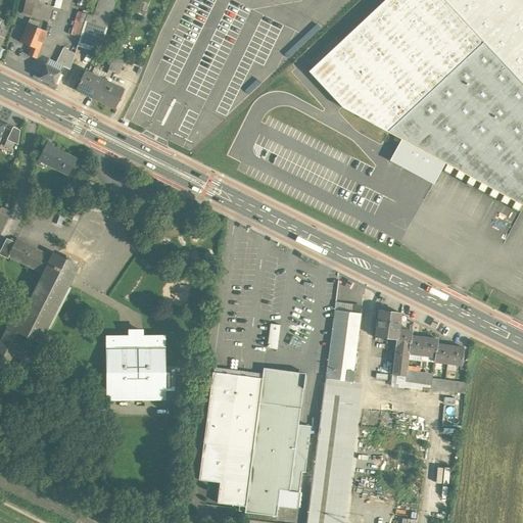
[(26,0),(22,13),(48,20),(52,6),(52,7),(53,0),(26,0)]
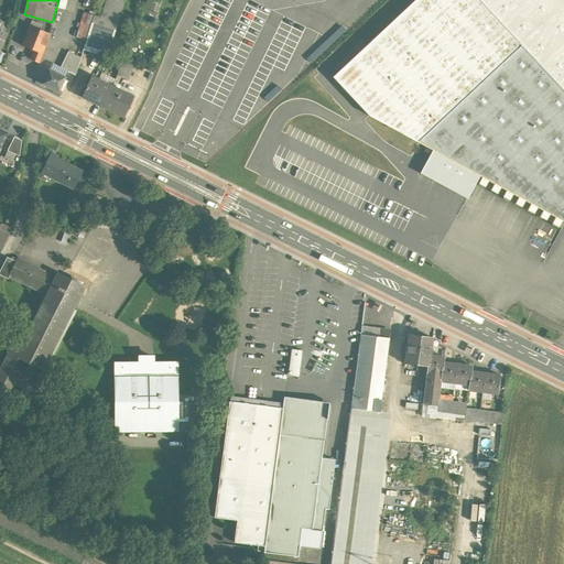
[(106,0),(100,19),(94,17),(83,50),(107,57),(123,0),(106,0)]
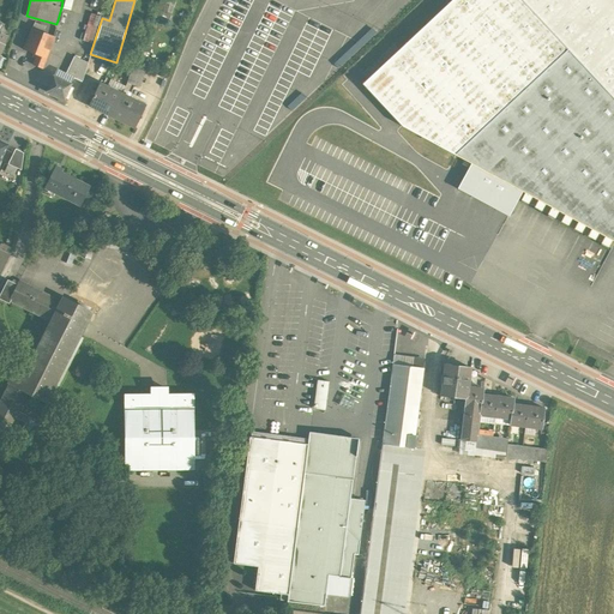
[(613,0),(451,0),(360,85),(399,128),(523,194),(519,202),(527,205),(530,198),(536,202),(533,209),(540,212),(543,205),(549,209),(546,216),(553,220),(557,212),(563,216),(559,223),(566,227),(570,221),(576,223),(572,230),(579,234),(583,228),(590,230),(585,238),(593,241),(596,235),(603,238),(600,245),(607,248),(611,242),(613,244),(613,0)]
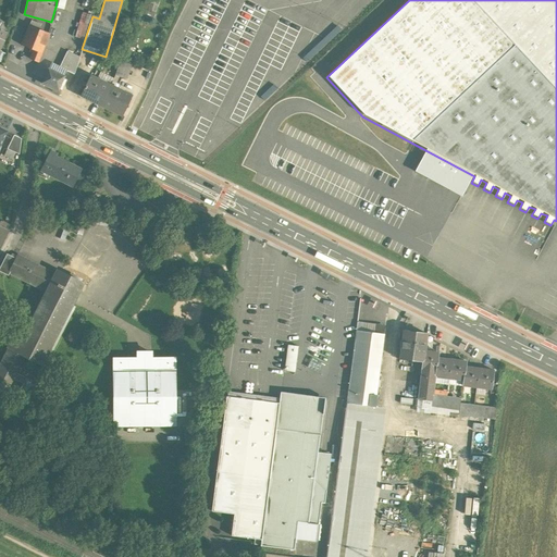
[(29,22),(20,46),(29,50),(28,53),(32,54),(28,60),(36,63),(42,47),(44,47),(47,35),(37,31),(40,25),(29,22)]
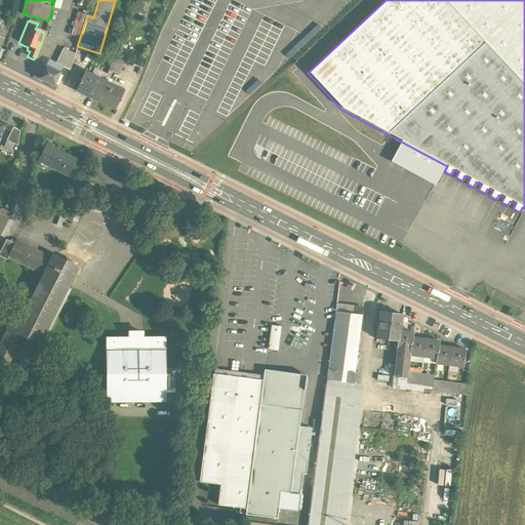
[(75,53),(63,48),(55,64),(63,67),(70,71),(75,53)]
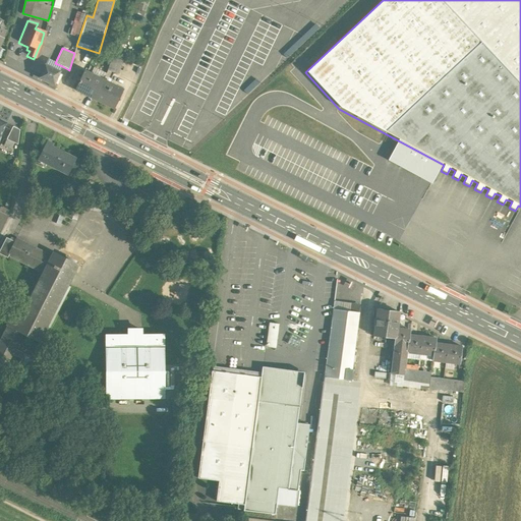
[(122,61),(112,58),(108,71),(118,74),(122,61)]
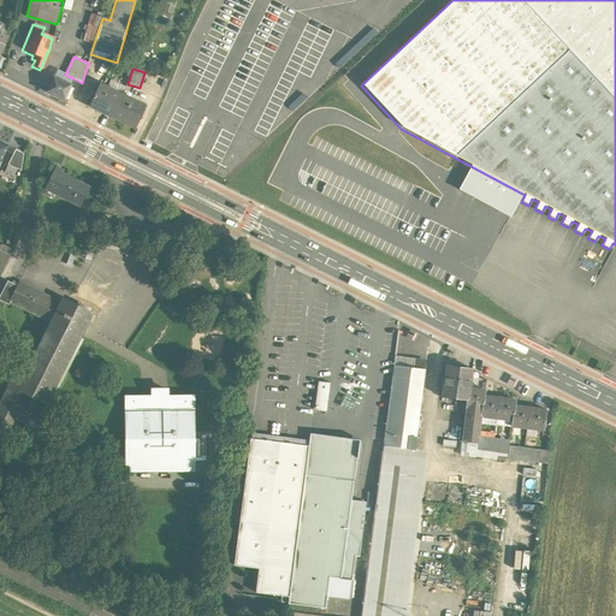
[(71,86),(54,77),(47,93),(64,101),(65,99),(69,100),(73,89),(70,88),(71,86)]
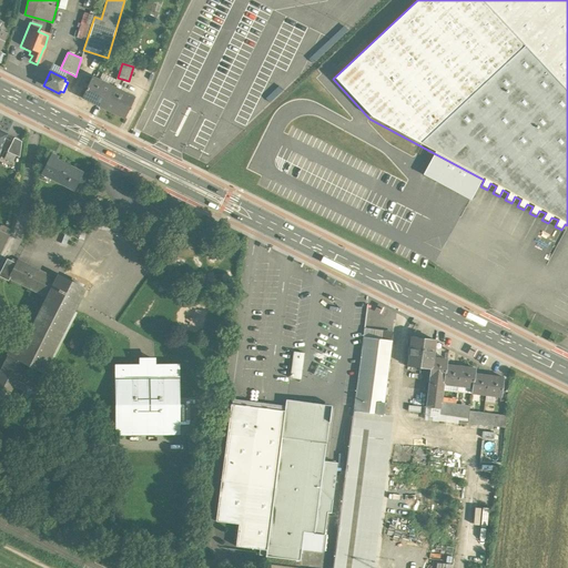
[(111,89),(91,79),(81,98),(101,109),(111,89)]
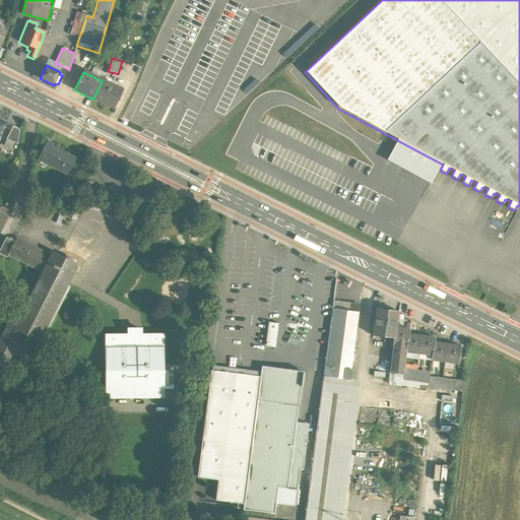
[(122,90),(102,81),(92,100),(113,109),(122,90)]
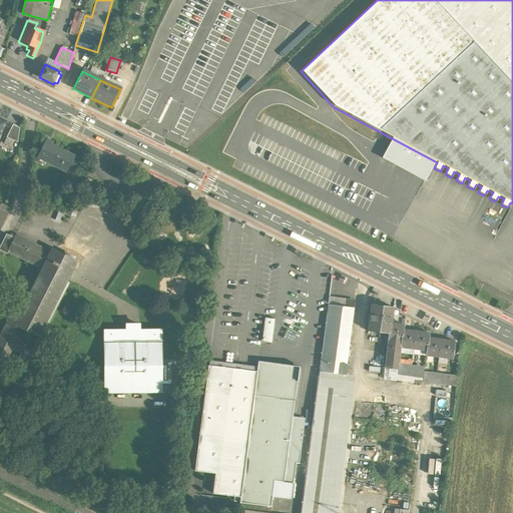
[(12,125),(6,137),(16,143),(18,128),(12,125)]
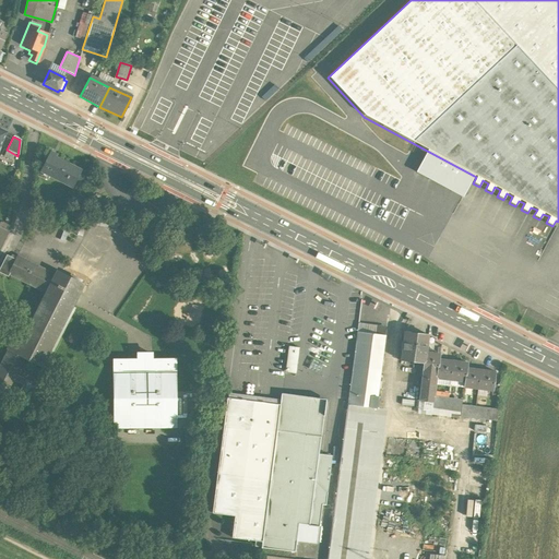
[(80,171),(54,158),(55,155),(49,153),(39,171),(71,188),(80,171)]
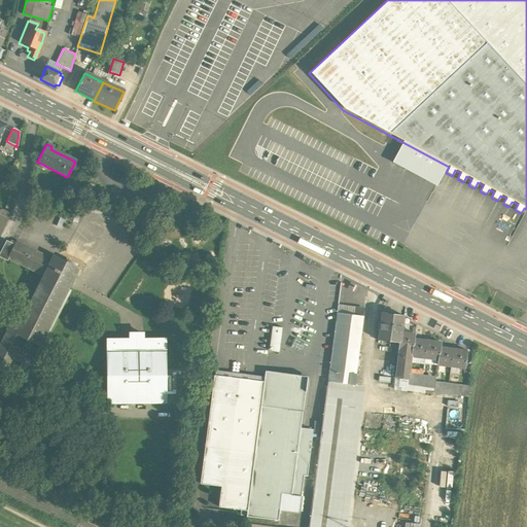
[(81,213),(75,211),(72,222),(77,223),(81,213)]
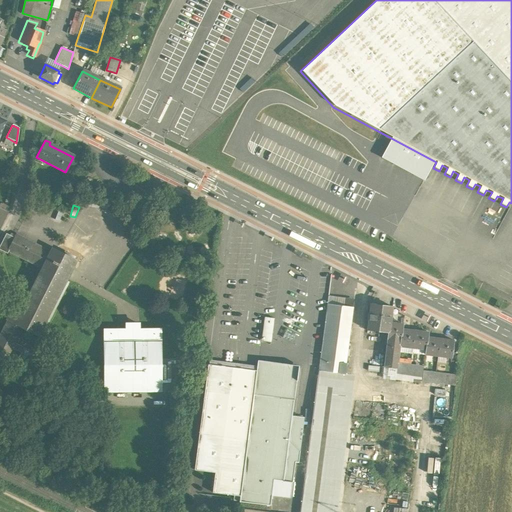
[(8,213),(0,208),(0,215),(5,218),(8,213)]
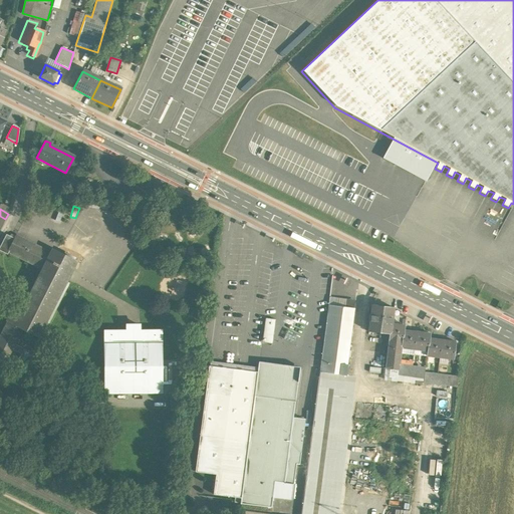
[(0,250),(6,254),(7,252),(14,240),(5,235),(0,245),(0,250)]
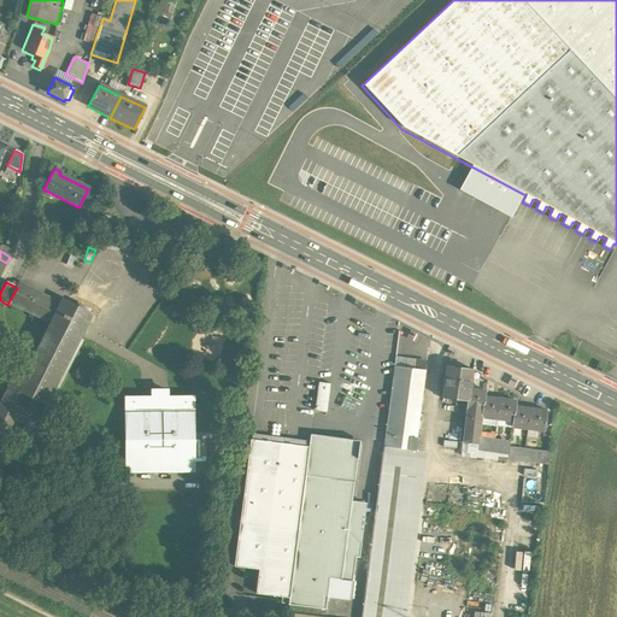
[(41,294),(21,283),(17,288),(9,303),(10,303),(11,301),(30,312),(29,312),(31,313),(33,311),(41,294)]
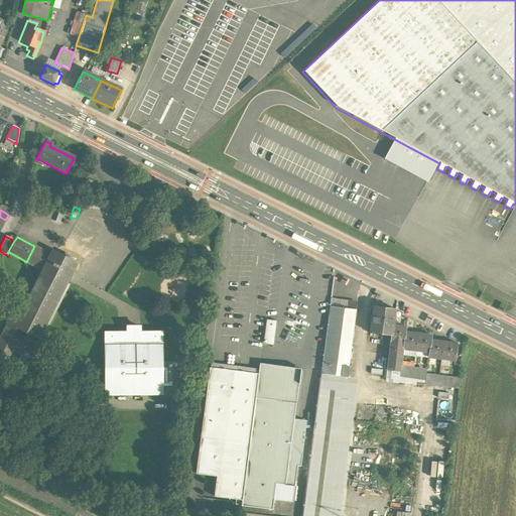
[(8,324),(0,339),(0,375),(2,376),(3,375),(2,375),(6,367),(7,367),(7,366),(4,365),(22,331),(38,339),(38,338),(37,337),(66,281),(66,282),(75,263),(76,264),(77,263),(73,261),(74,259),(73,258),(72,259),(68,257),(69,256),(67,256),(67,257),(52,249),(51,250),(52,251),(50,255),(34,246),(27,260),(44,268),(39,277),(38,277),(37,278),(38,279),(22,311),(14,307),(13,308),(14,309),(8,321),(6,321),(6,323),(8,324)]
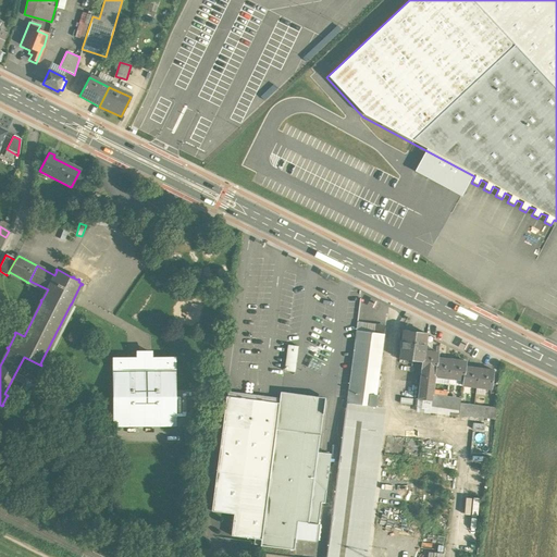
[(382,325),(357,322),(355,331),(380,334),(382,325)]
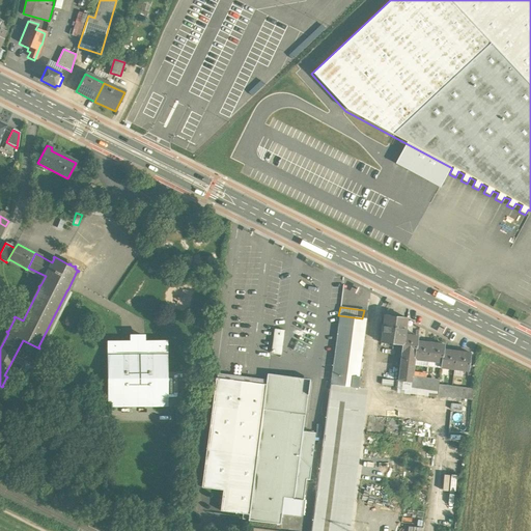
[(362,318),(338,315),(330,382),(329,400),(355,403),(366,318),(362,318)]
